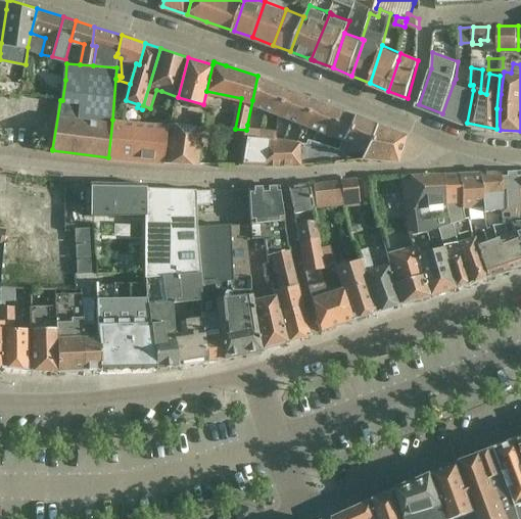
[(273,81),(257,76),(252,100),(263,105),(273,81)]
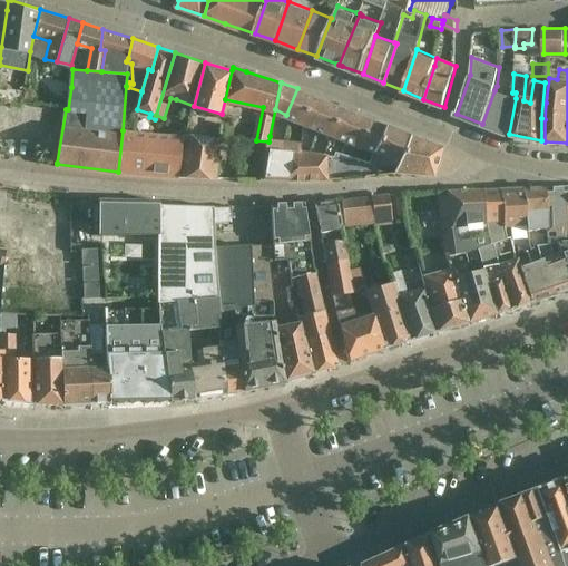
[(312,95),(297,88),(286,115),(302,120),(312,95)]
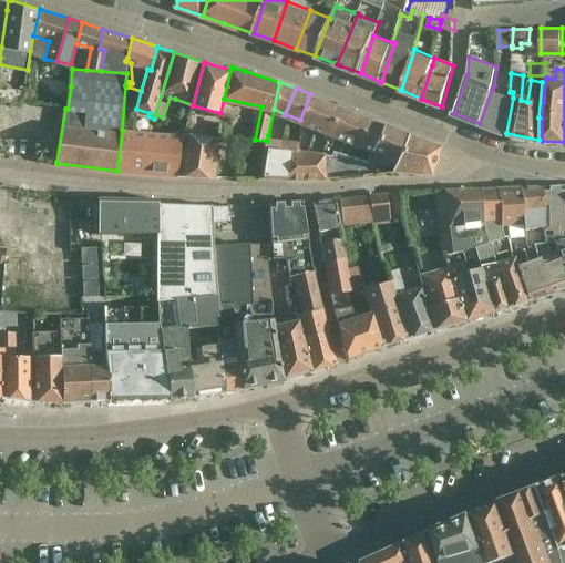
[(513,98),(492,90),(480,123),(506,133),(513,98)]
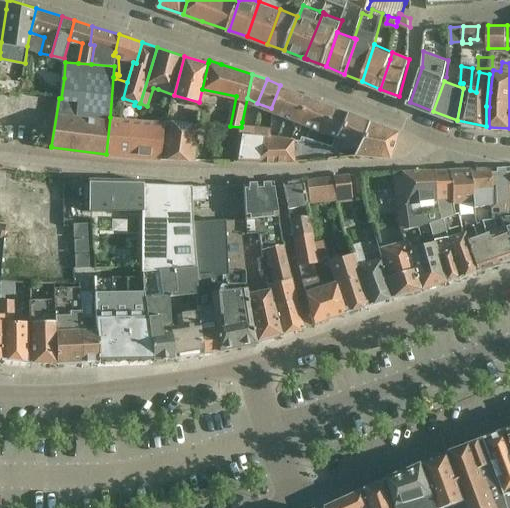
[(294,90),(280,85),(271,108),(284,113),(294,90)]
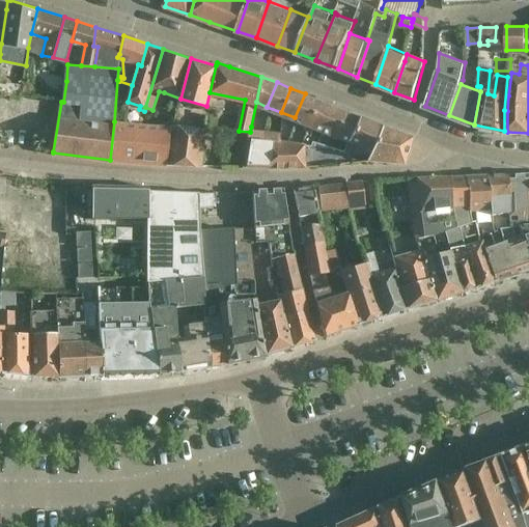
[(317,99),(305,93),(295,117),(308,123),(317,99)]
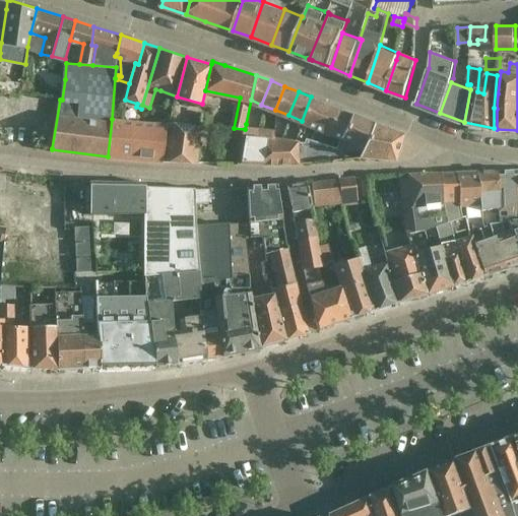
[(325,103),(311,97),(302,121),(316,126),(325,103)]
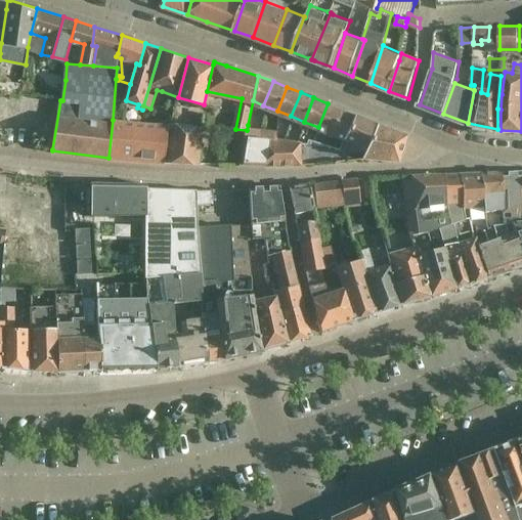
[(342,109),(328,103),(318,127),(333,133),(342,109)]
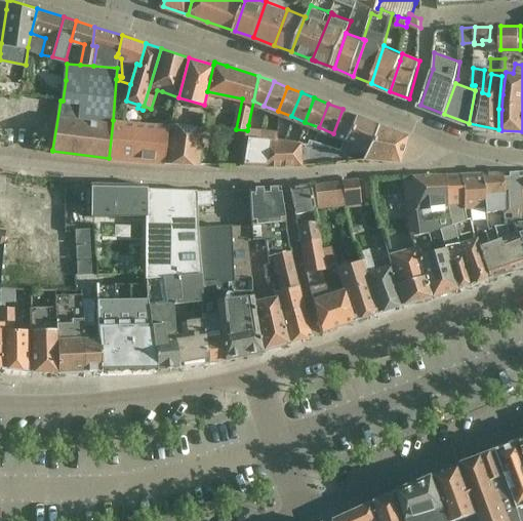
[(356,114),(343,109),(333,133),(346,137),(347,134),(356,114)]
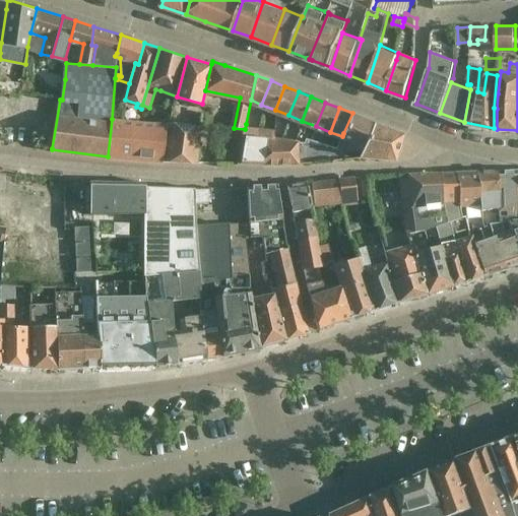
[(376,122),(352,113),(343,133),(342,136),(364,147),(360,155),(395,158),(403,132),(376,122)]
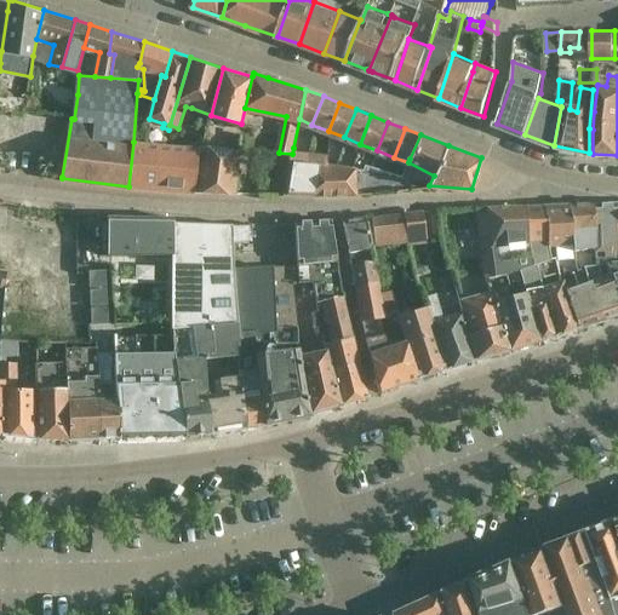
[(201,149),(199,149),(133,142),(129,187),(198,191),(201,149)]
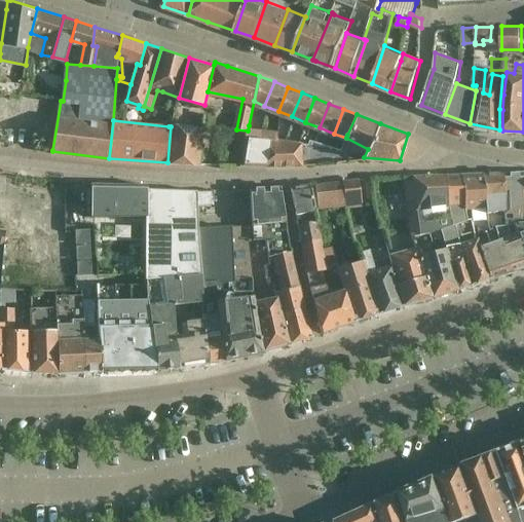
[(203,127),(170,122),(169,126),(171,126),(167,162),(199,163),(203,127)]
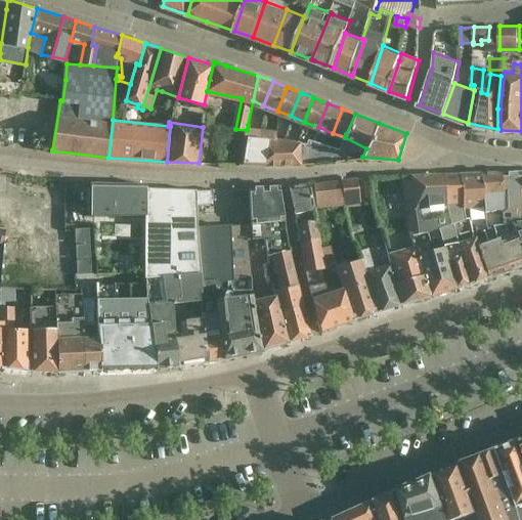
[(277,128),(248,125),(247,130),(246,136),(270,137),(276,137),(277,128)]
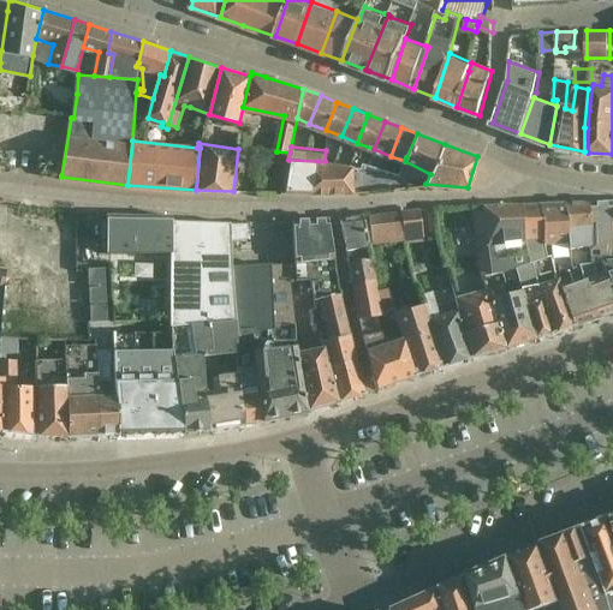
[(281,192),(313,192),(317,161),(289,160),(286,160),(281,192)]
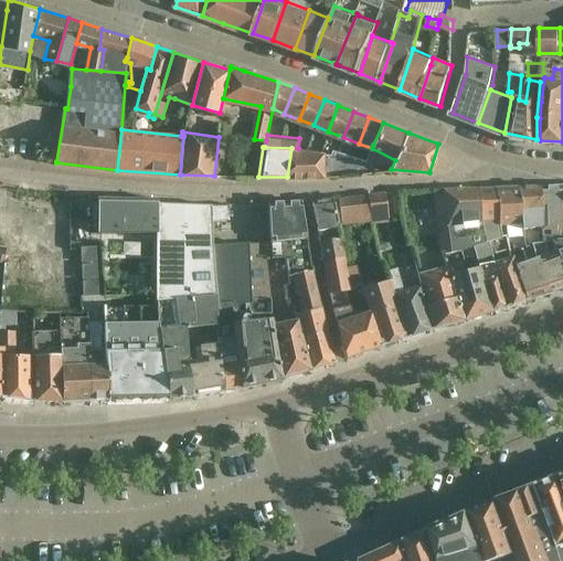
[(300,148),(298,148),(291,148),(287,177),(327,176),(327,150),(300,148)]
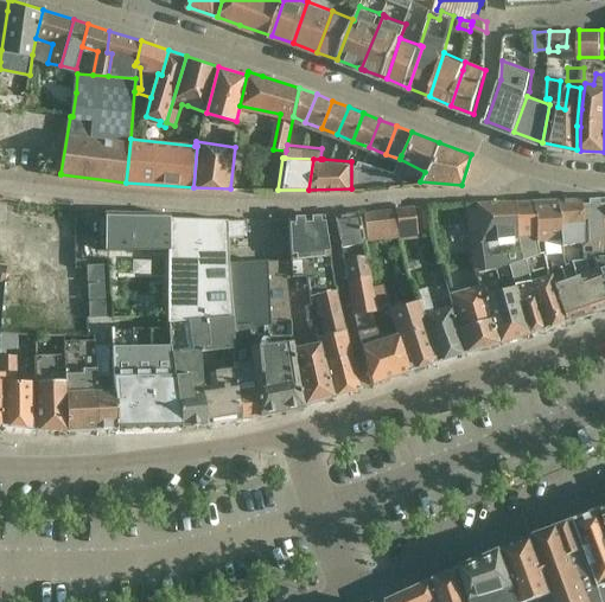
[(604,197),(583,198),(584,243),(584,244),(586,258),(596,256),(604,254),(604,197)]
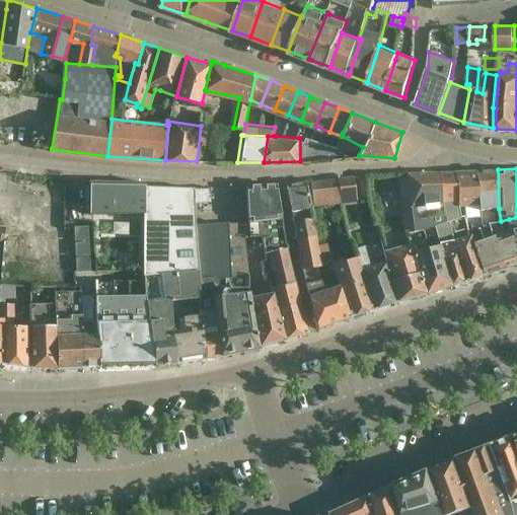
[(481,204),(476,169),(456,170),(459,205),(466,205),(481,204)]
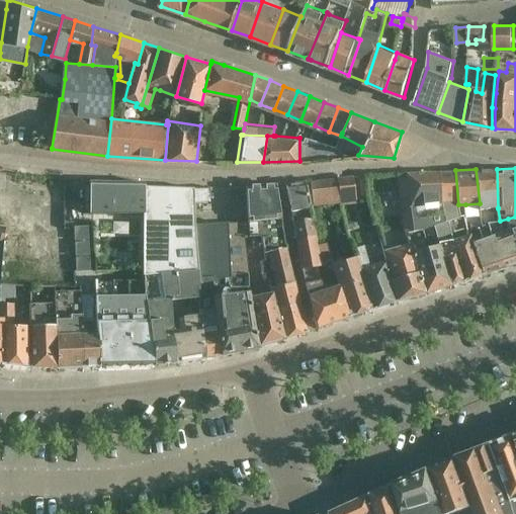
[(498,208),(498,207),(497,169),(476,169),(480,203),(480,208),(481,226),(490,224),(500,221),(498,208)]
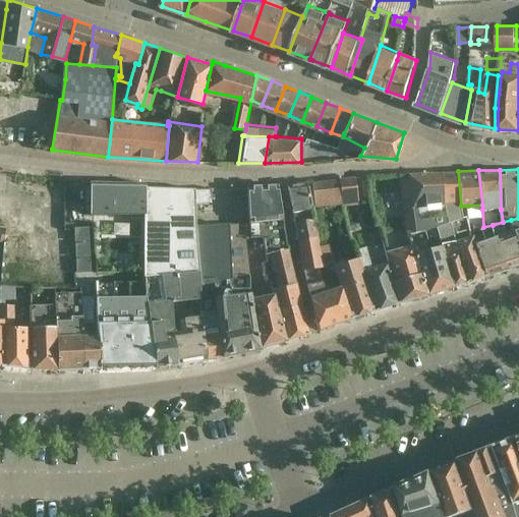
[(461,206),(458,171),(442,172),(445,206),(447,222),(451,220),(455,219),(463,216),(461,206)]
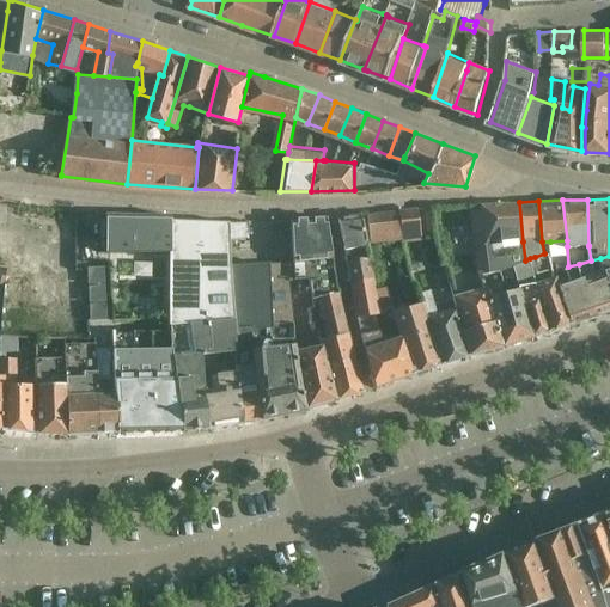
[(523,241),(519,202),(483,203),(485,230),(486,249),(487,270),(487,271),(499,269),(511,267),(525,261),(523,241)]
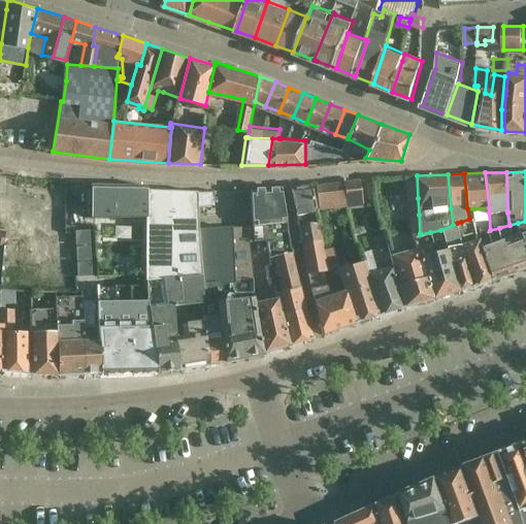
[(408,198),(418,198),(417,175),(407,175),(408,198)]
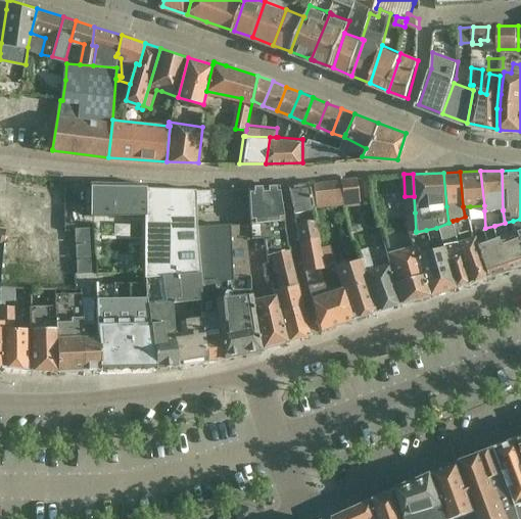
[(363,202),(358,177),(342,179),(345,202),(346,204),(363,202)]
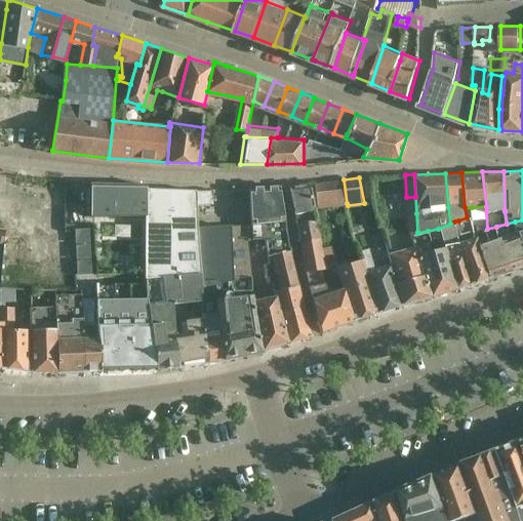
[(347,203),(344,179),(329,181),(331,202),(338,201),(338,204),(347,203)]
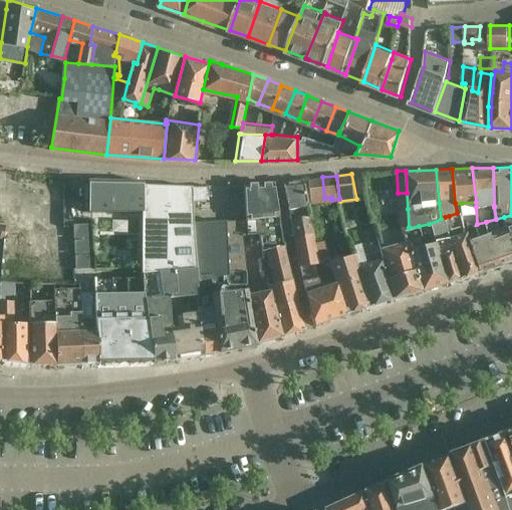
[(324,198),(322,177),(308,179),(312,200),(324,198)]
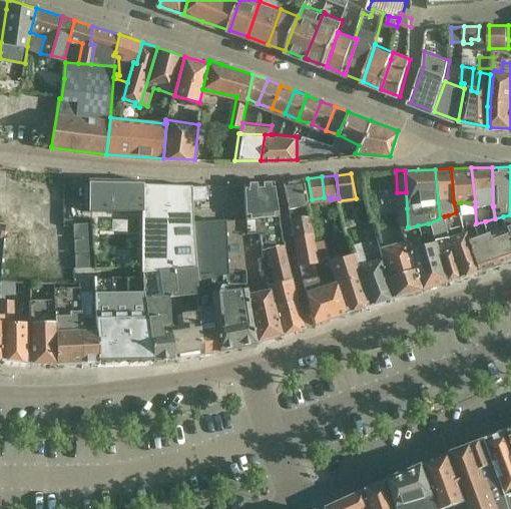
[(144,179),(90,177),(90,208),(144,207),(144,271),(158,269),(196,266),(194,236),(193,220),(193,197),(193,186),(192,184),(144,185),(144,179)]
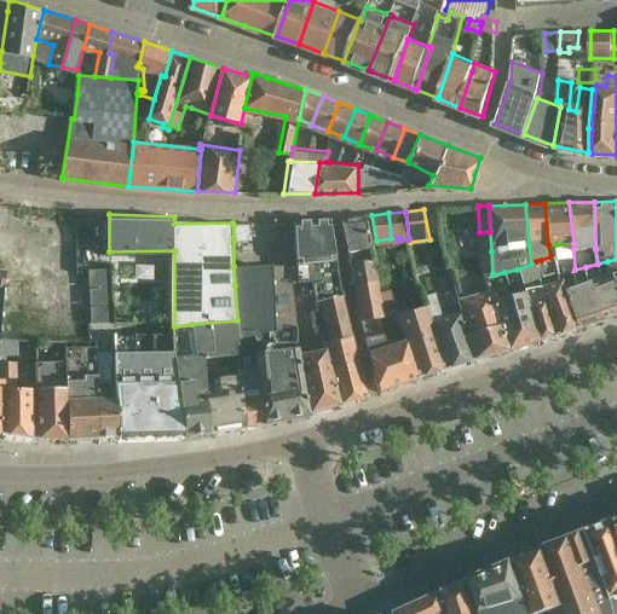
[(344,218),(352,262),(375,259),(367,215),(344,218)]
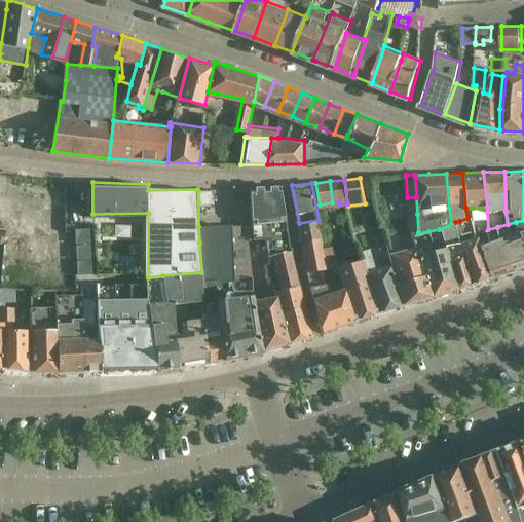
[(291,250),(287,220),(282,186),(252,187),(253,224),(254,237),(265,237),(269,255),(273,254),(273,253),(291,250)]
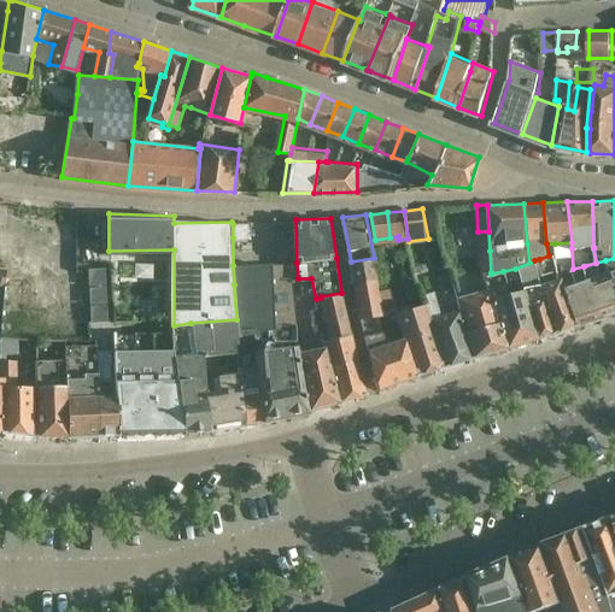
[(252,221),(232,222),(233,224),(233,237),(253,236),(252,221)]
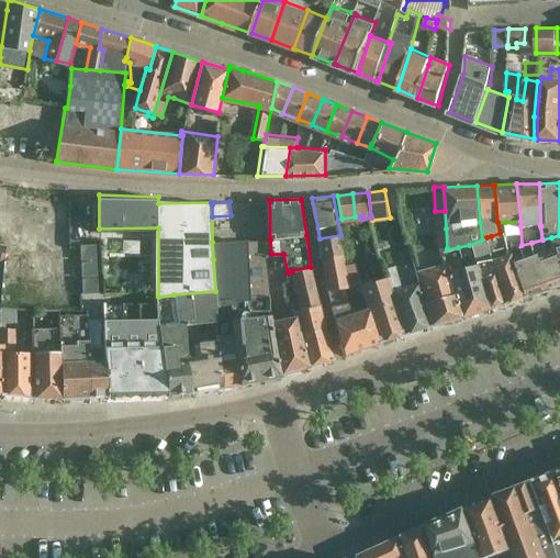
[(447,248),(446,229),(435,229),(436,241),(439,249),(447,248)]
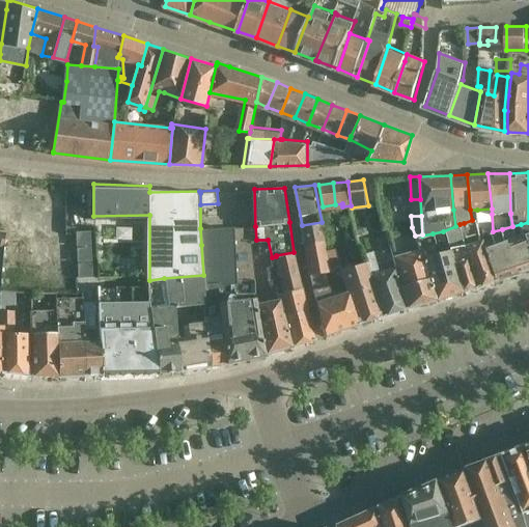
[(325,239),(322,222),(302,225),(305,242),(325,239)]
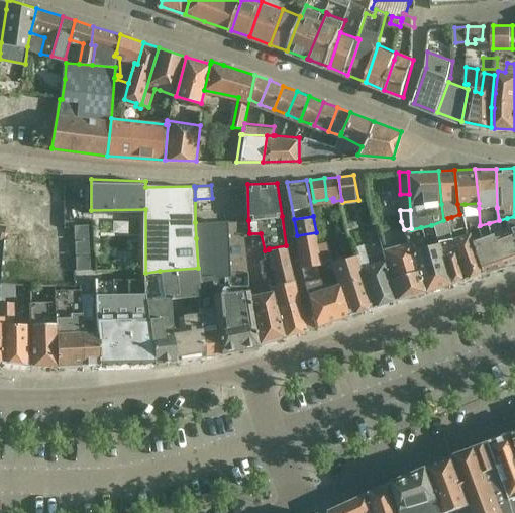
[(469,233),(453,238),(447,218),(443,220),(431,225),(438,243),(447,240),(448,245),(452,244),(465,279),(484,272),(472,240),(469,233)]
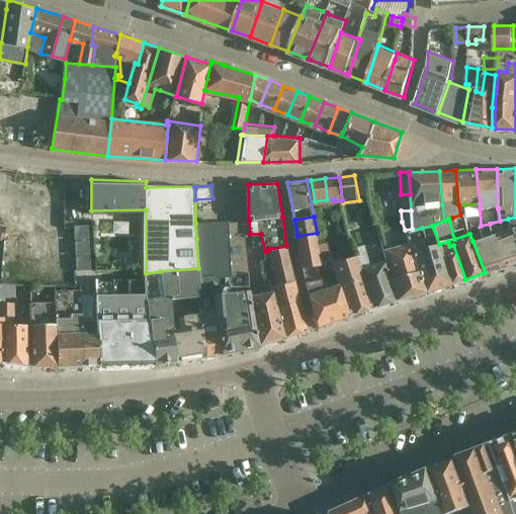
[(217,222),(195,223),(196,239),(198,268),(199,279),(206,279),(212,279),(221,353),(229,352),(233,351),(241,350),(245,349),(260,346),(259,344),(254,319),(251,295),(251,290),(233,292),(233,287),(250,285),(246,235),(250,234),(249,221),(228,221),(217,222)]
